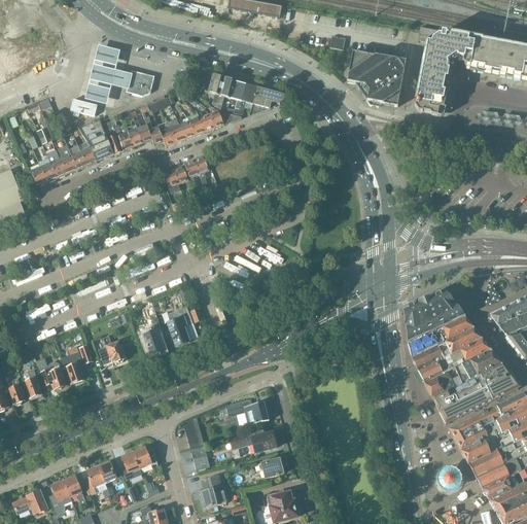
[(229,0),(227,7),(279,15),(281,4),(255,0),(229,0)]
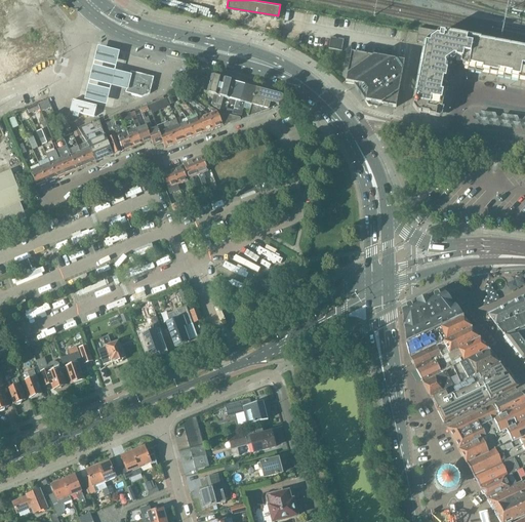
[(524,45),(446,31),(446,33),(445,33),(445,32),(440,31),(440,32),(438,32),(439,30),(419,26),(418,30),(416,40),(417,40),(417,37),(426,39),(425,48),(422,48),(413,95),(415,98),(414,99),(414,102),(415,104),(417,104),(416,108),(418,110),(436,113),(437,109),(436,108),(439,106),(441,107),(441,106),(444,91),(444,90),(446,77),(447,77),(447,76),(448,69),(447,69),(445,68),(446,63),(447,63),(445,62),(445,59),(454,54),(456,54),(455,56),(456,56),(456,55),(461,56),(460,61),(463,65),(468,66),(469,66),(482,68),(482,69),(483,69),(483,68),(497,71),(498,72),(498,71),(512,74),(513,74),(524,76),(524,45)]
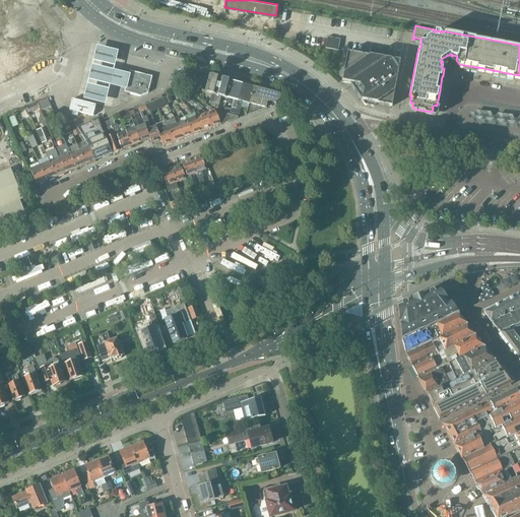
[(0,29),(0,76),(29,66),(30,58),(56,49),(57,40),(56,35),(26,30),(3,39),(0,29)]
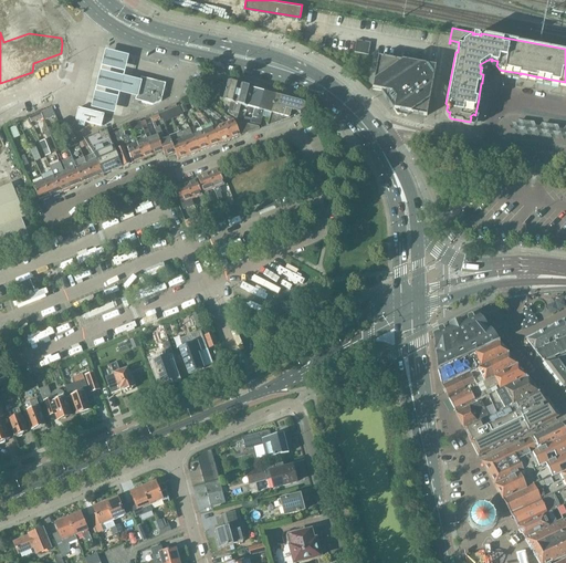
[(357,38),(355,50),(369,52),(371,40),(357,38)]
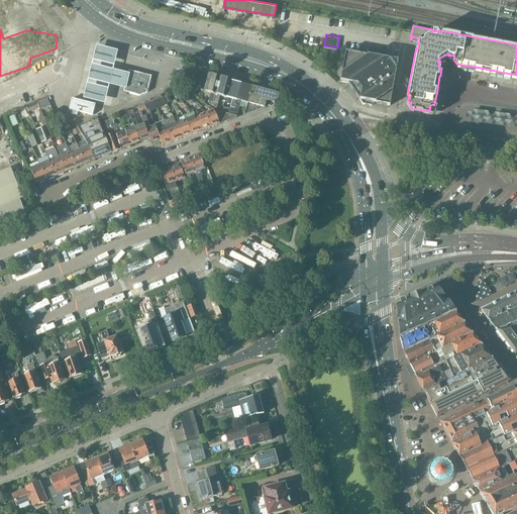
[(118,46),(97,41),(83,95),(105,99),(109,81),(125,84),(128,71),(113,66),(118,46)]
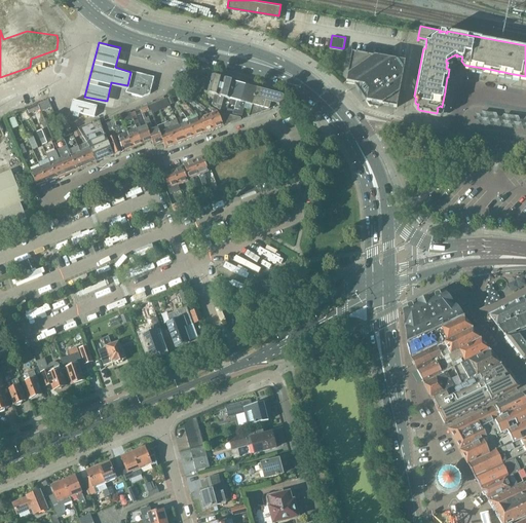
[(346,81),(354,82),(369,104),(378,106),(383,103),(398,105),(406,60),(352,50),(346,81)]
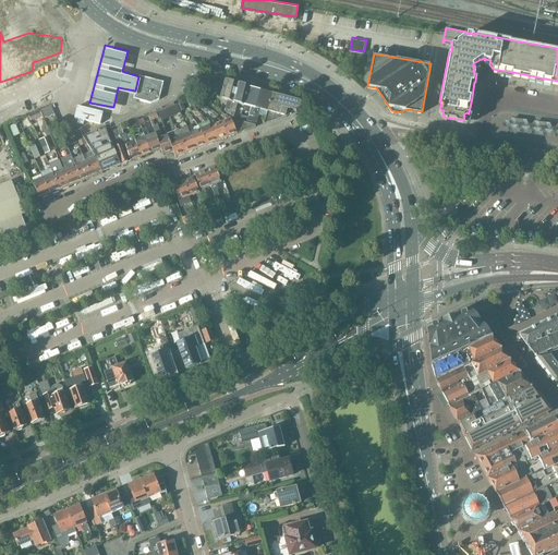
[(164,80),(140,73),(138,76),(135,91),(134,96),(150,100),(159,97),(164,80)]
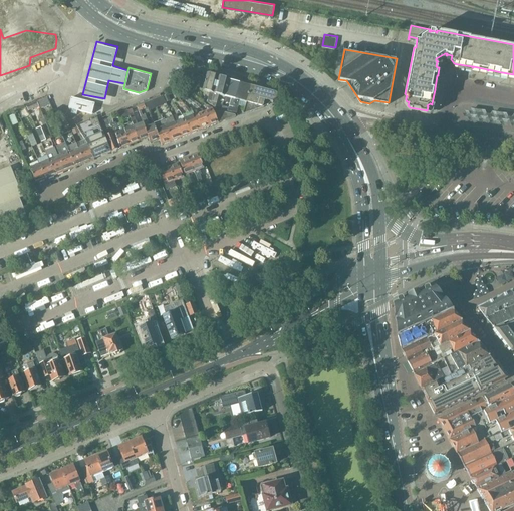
[(210,90),(208,98),(212,99),(213,99),(219,75),(208,72),(208,74),(201,72),(201,73),(195,76),(200,86),(204,88),(210,90)]
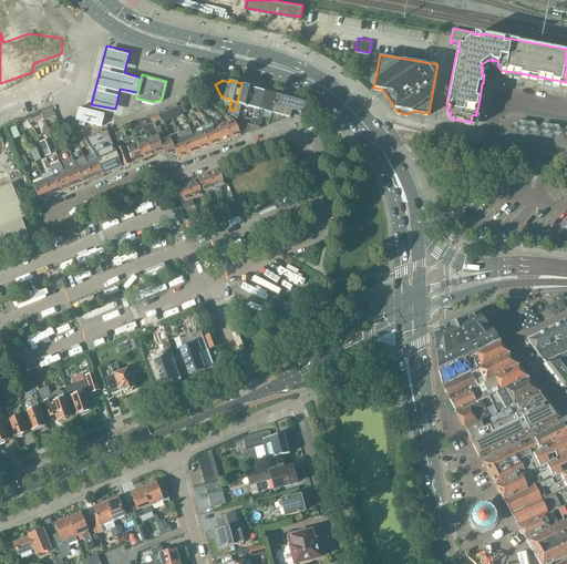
[(241,83),(235,110),(234,114),(237,116),(241,102),(248,104),(253,85),(241,83)]
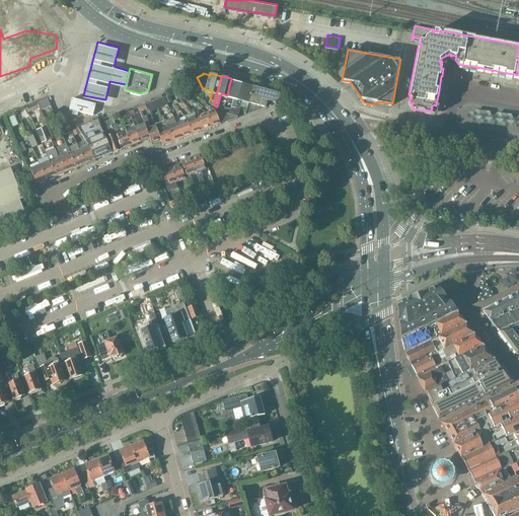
[(232,104),(230,109),(234,111),(242,81),(231,78),(227,95),(233,97),(232,104)]
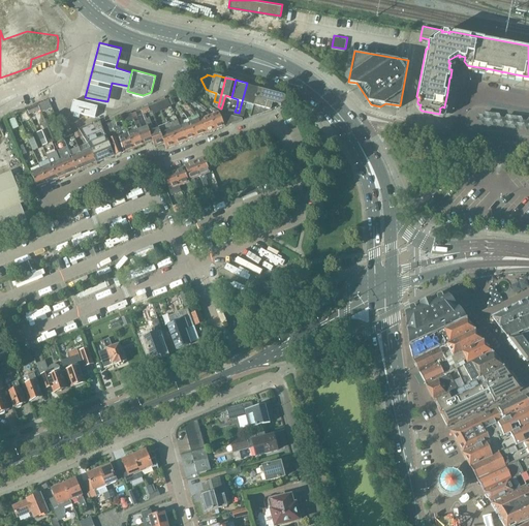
[(247,83),(239,113),(243,115),(245,110),(247,101),(254,103),(258,86),(247,83)]
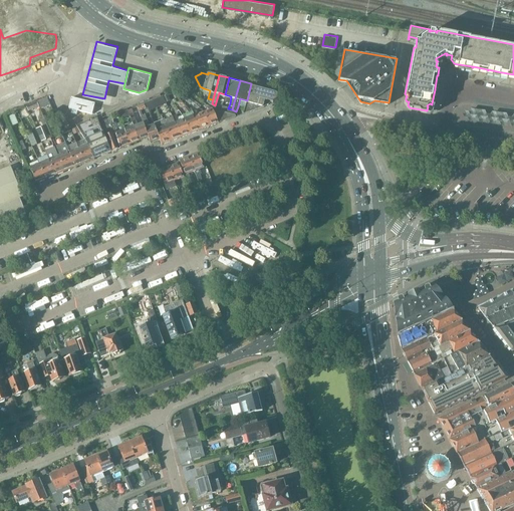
[(276,90),(251,83),(247,100),(243,112),(264,104),(277,96),(278,93),(276,90)]
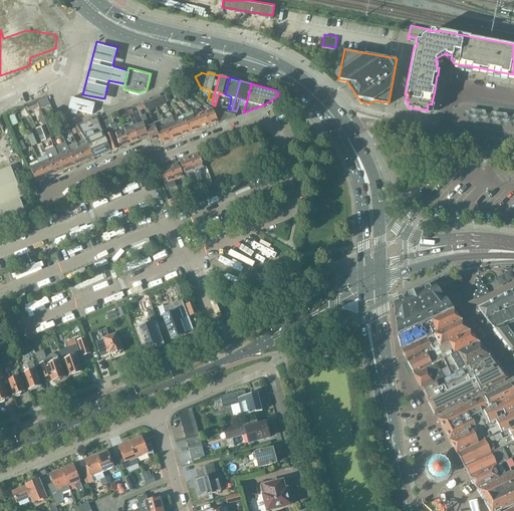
[(163,93),(154,97),(157,104),(166,101),(163,93)]
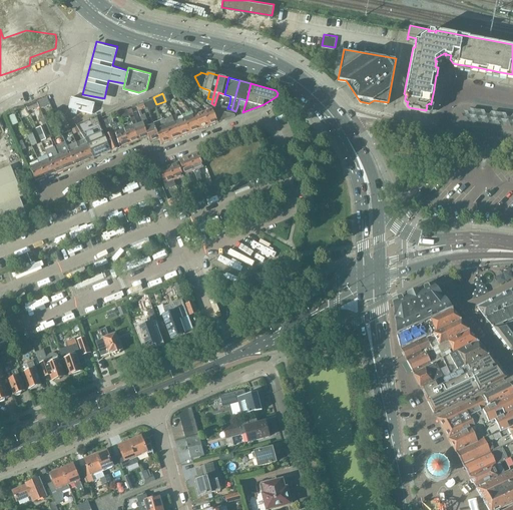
[(70,101),(69,104),(69,106),(92,111),(93,107),(95,101),(71,95),(70,101)]
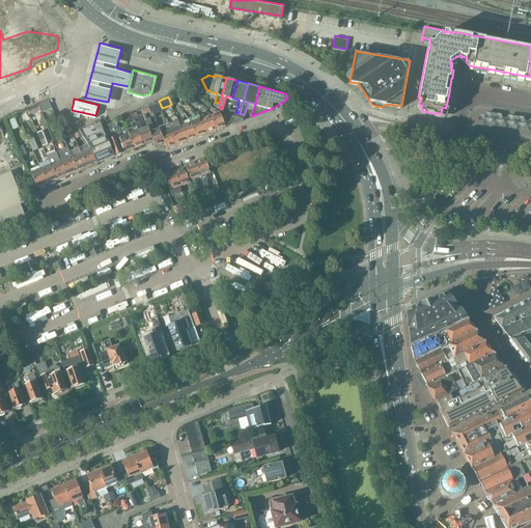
[(49,100),(39,103),(43,110),(52,106),(49,100)]
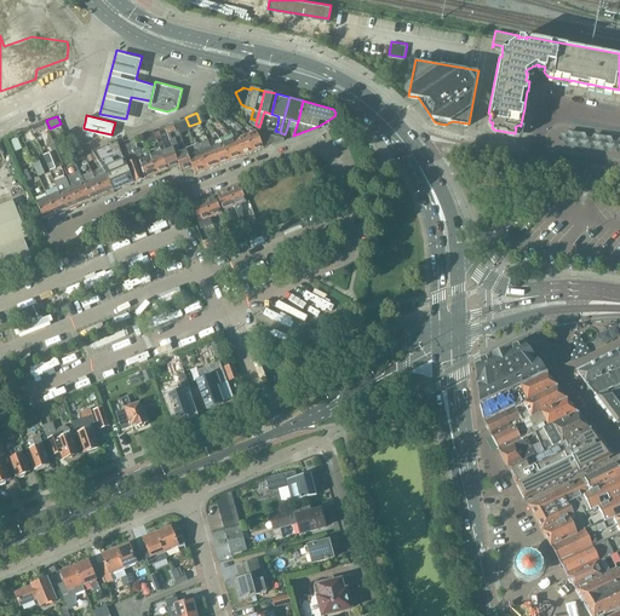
[(185,117),(174,122),(178,131),(189,126),(185,117)]
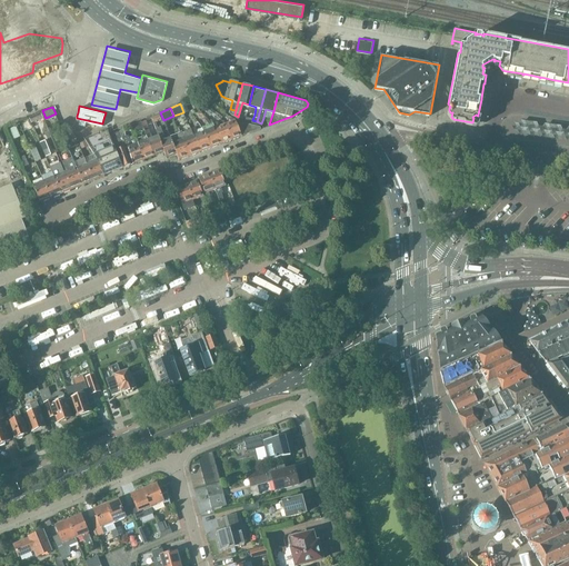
[(41,111),(30,116),(32,120),(43,116),(41,111)]
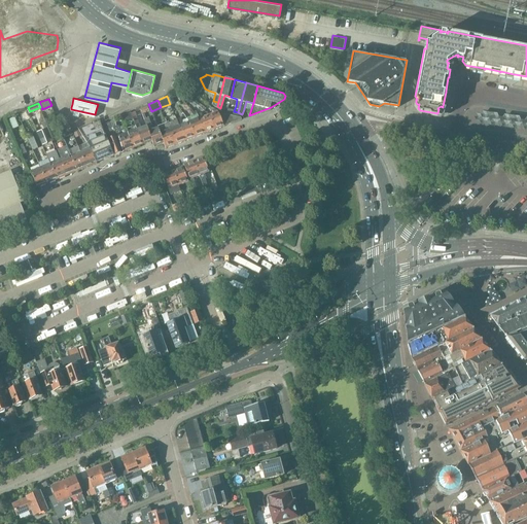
[(224,124),(220,113),(218,109),(215,106),(213,108),(214,110),(209,112),(214,128),(224,124)]
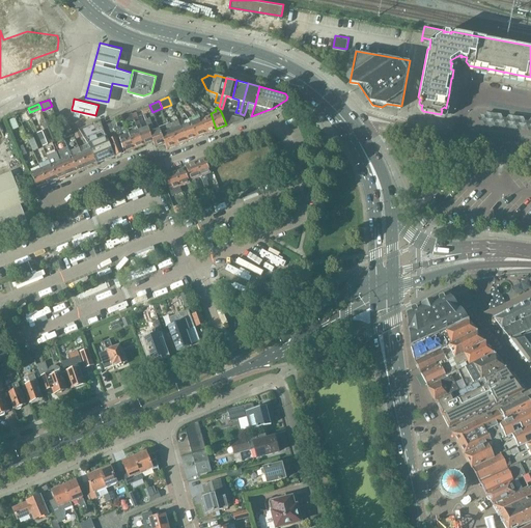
[(483,113),(480,112),(478,115),(479,118),(483,119),(484,122),(499,124),(502,121),(505,122),(507,126),(522,128),(524,126),(528,126),(529,129),(530,129),(530,115),(530,116),(528,119),(525,118),(523,115),(508,113),(506,116),(502,115),(501,112),(486,110),(483,113)]
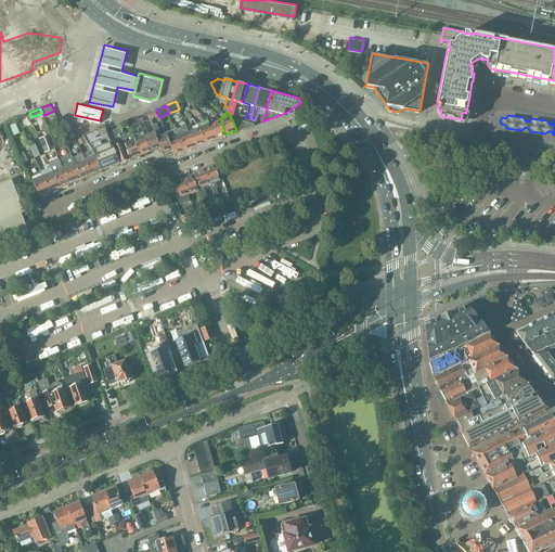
[(138,116),(128,120),(129,126),(140,122),(138,116)]
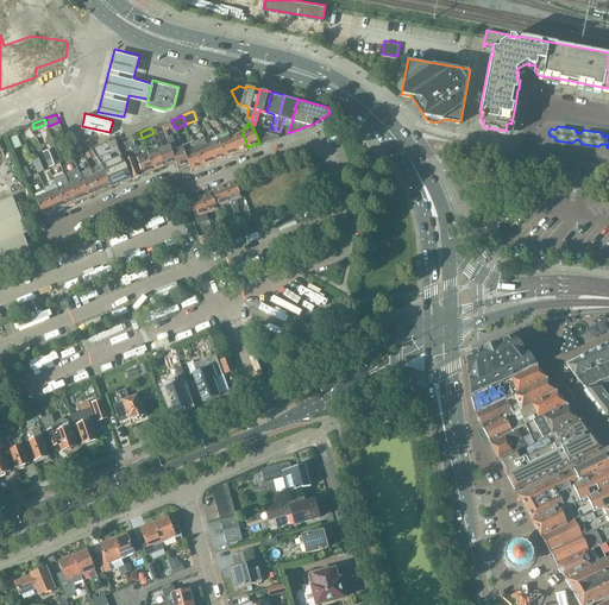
[(242,130),(234,132),(233,128),(228,130),(231,137),(232,142),(234,142),(236,146),(234,147),(234,149),(237,149),(238,151),(248,147),(242,130)]
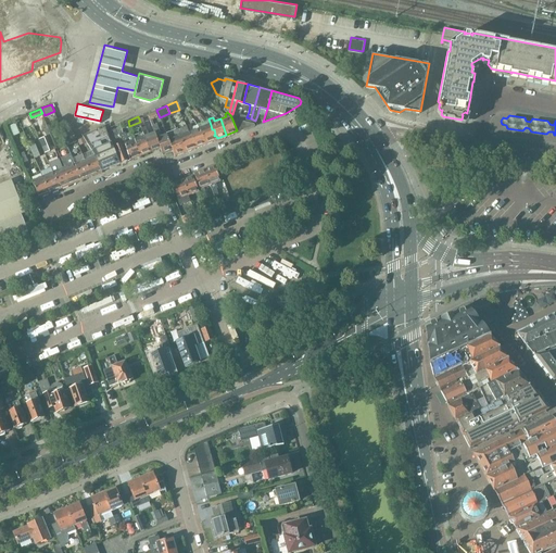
[(238,117),(232,120),(237,130),(255,124),(254,122),(238,117)]
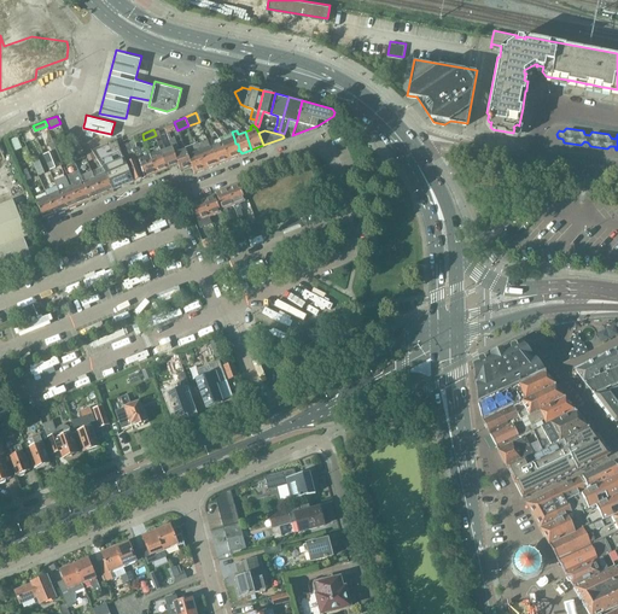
[(234,139),(232,132),(220,136),(229,158),(242,153),(240,151),(238,151),(238,150),(239,148),(238,144),(235,144),(234,139)]
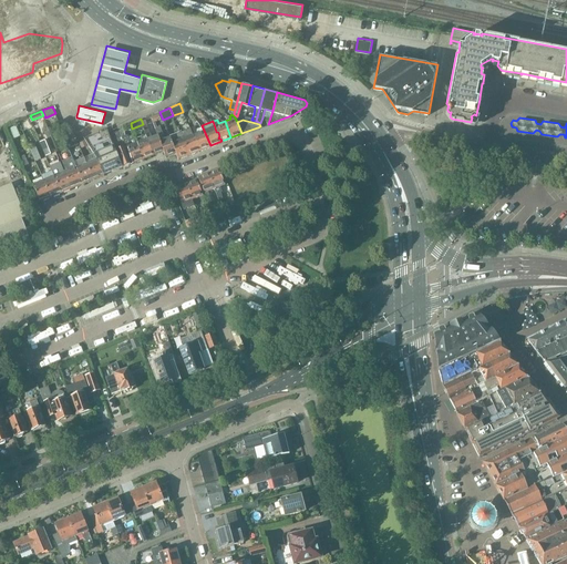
[(143,125),(145,133),(154,153),(164,150),(157,133),(152,135),(147,123),(143,125)]
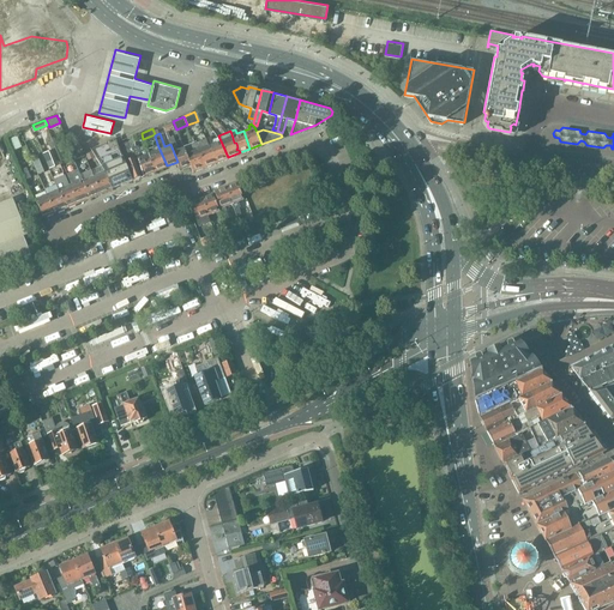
[(16,134),(10,138),(13,148),(20,145),(16,134)]
